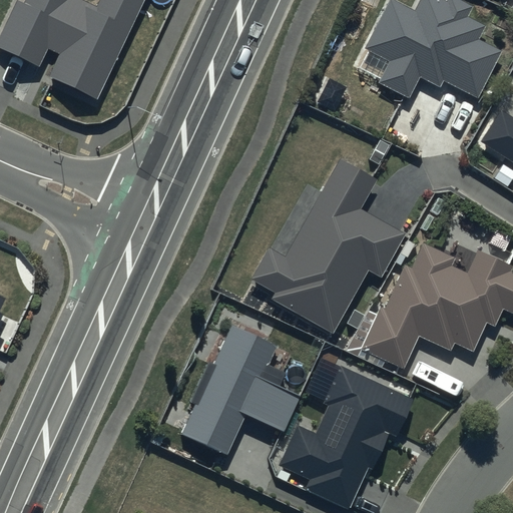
[(98,100),(145,0),(96,0),(95,4),(87,0),(24,0),(24,3),(17,0),(0,35),(0,46),(38,65),(47,46),(62,53),(50,77),(98,100)]
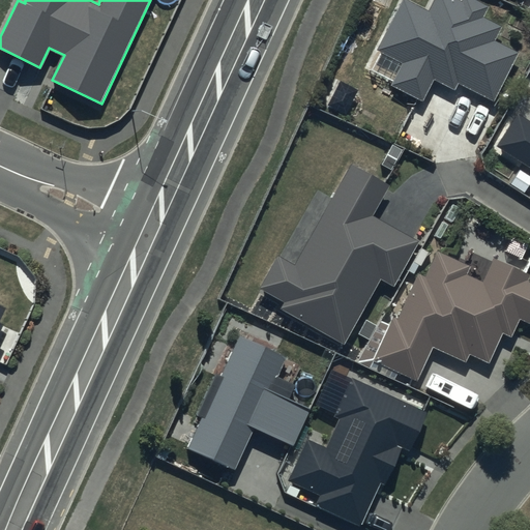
[(490,6),(478,0),(461,0),(460,0),(435,0),(430,10),(409,0),(402,0),(377,50),(404,63),(392,85),(422,99),(433,79),(454,90),(459,83),(493,99),(517,53),(495,41),(503,26),(484,17),(490,6)]
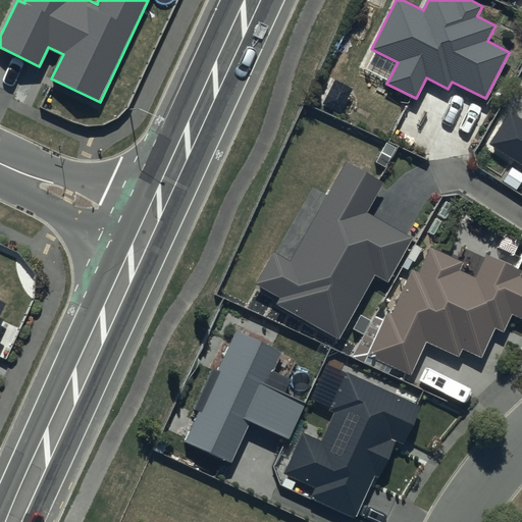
[(521,123),(508,114),(482,155),(521,180),(521,123)]
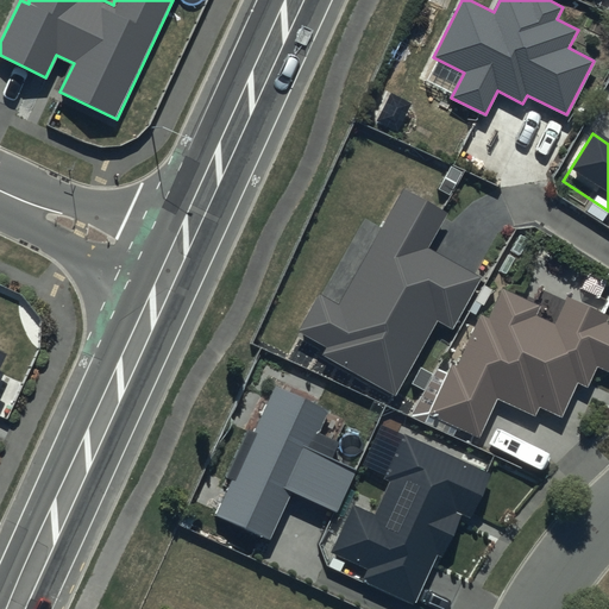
[(449,213),(402,188),(339,302),(319,290),(296,331),(326,347),(322,355),(395,395),(438,319),(451,327),(479,277),(428,249),(449,213)]
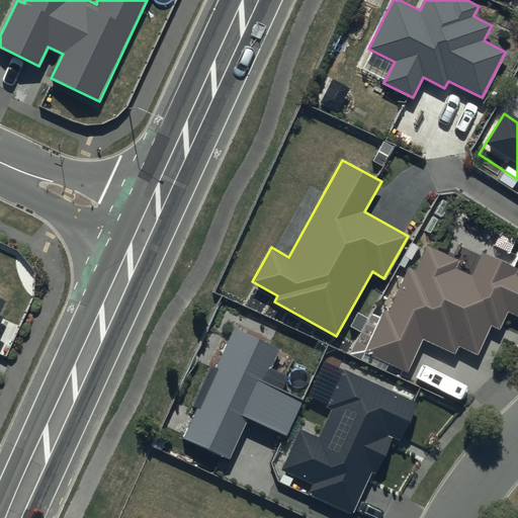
[(517,268),(483,253),(472,275),(457,268),(460,260),(428,246),(416,271),(409,268),(389,313),(384,311),(365,353),(409,372),(423,340),(456,355),(459,347),(478,355),(491,326),(500,329),(508,312),(517,316),(517,274),(515,273),(517,268)]
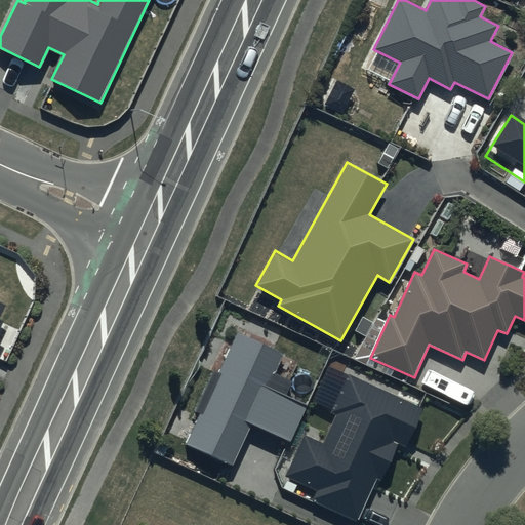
[(284,353),(238,331),(187,445),(235,467),(253,425),(290,442),(307,406),(286,397),(293,381),(275,373),(284,353)]
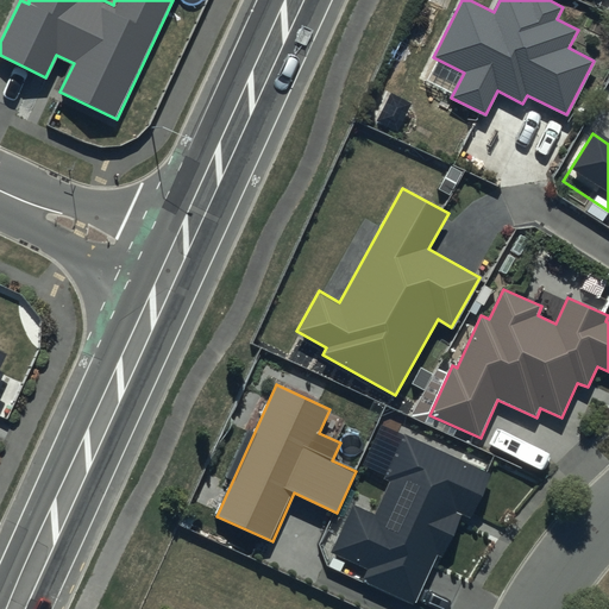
[(491,473),(403,434),(383,479),(390,482),(375,514),(353,504),(331,553),(369,570),(363,582),(413,604),(437,554),(441,558),(462,514),(471,518),(491,473)]
